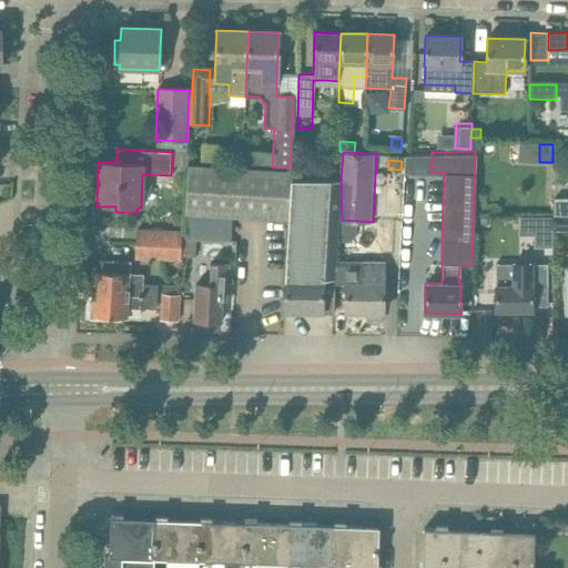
[(285,220),(285,180),(285,171),(188,165),(185,214),(285,220)]
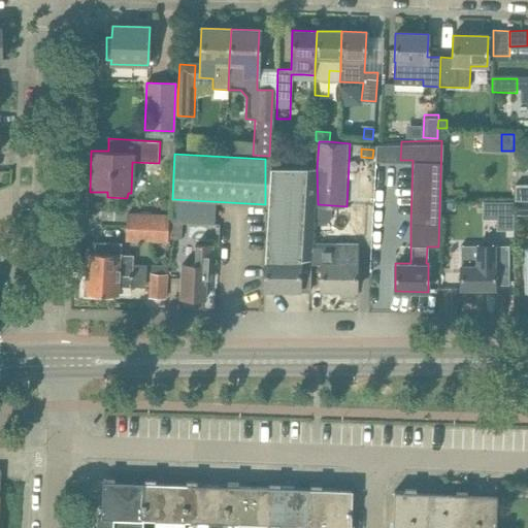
[(311,262),(317,262),(317,248),(318,204),(317,168),(265,167),(265,204),(268,205),(265,259),(264,290),(311,290),(311,262)]
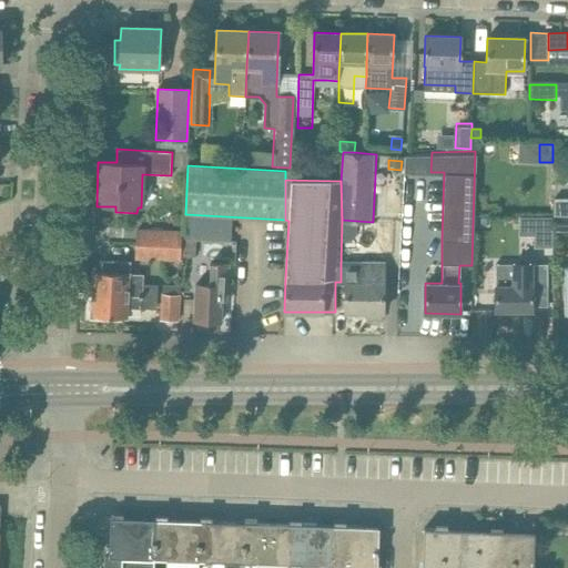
[(567,201),(555,201),(555,216),(567,215),(567,201)]
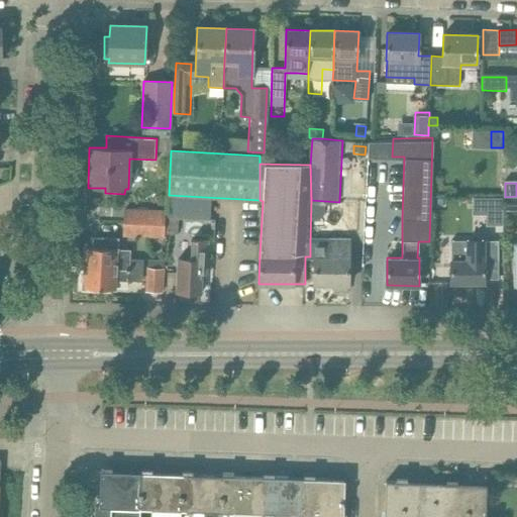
[(516,210),(516,196),(505,197),(505,211),(516,210)]
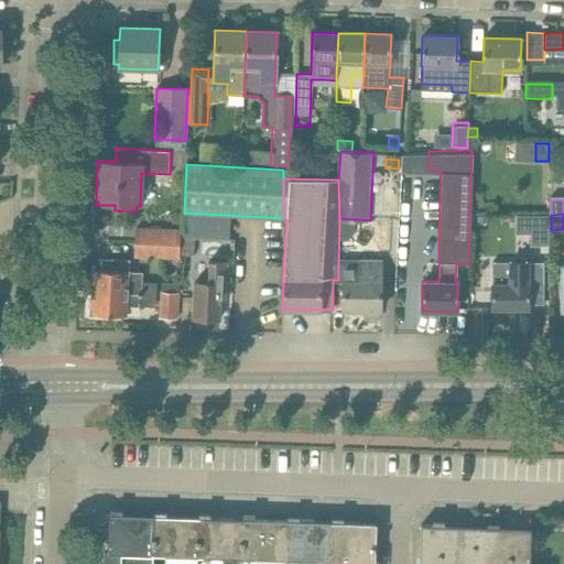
[(136,227),(134,241),(179,243),(179,237),(180,229),(136,227)]
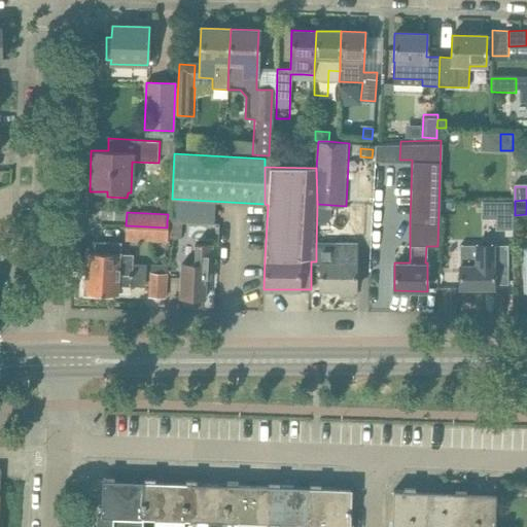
[(167,221),(167,227),(167,238),(180,239),(181,222),(167,221)]
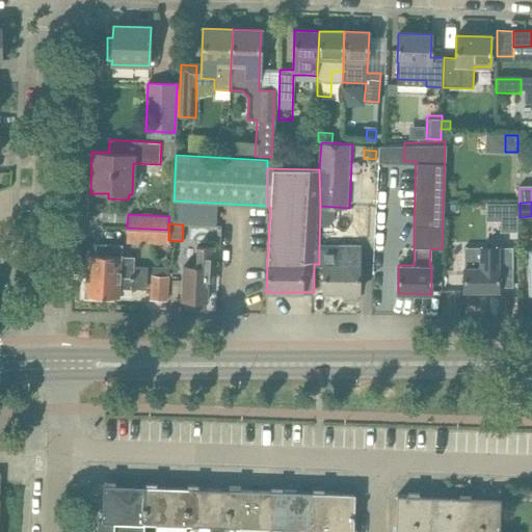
[(153,242),(168,243),(168,240),(168,230),(127,228),(127,241),(153,242)]
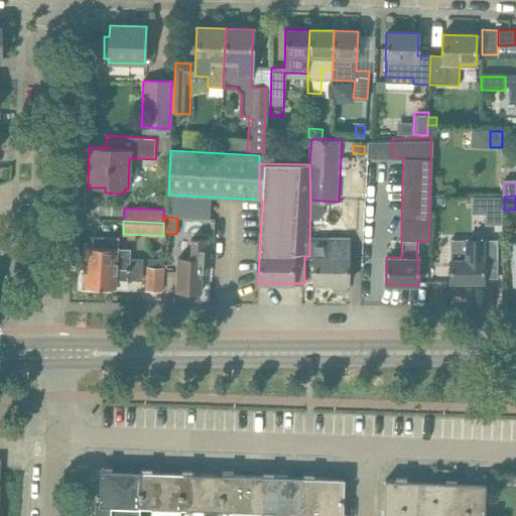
[(84,267),(141,270),(142,259),(129,258),(130,249),(117,248),(118,238),(94,237),(93,247),(85,247),(84,267)]
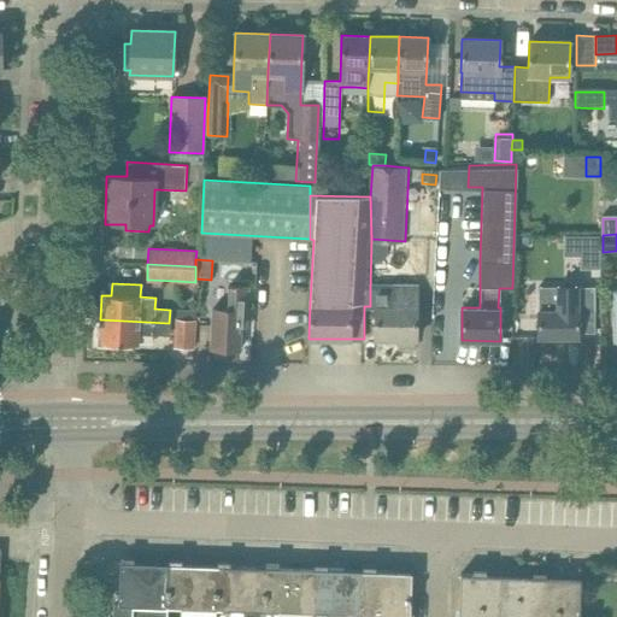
[(397,289),(370,289),(370,306),(375,306),(375,339),(398,339),(398,347),(415,347),(415,340),(416,340),(416,305),(415,305),(415,283),(397,283),(397,289)]
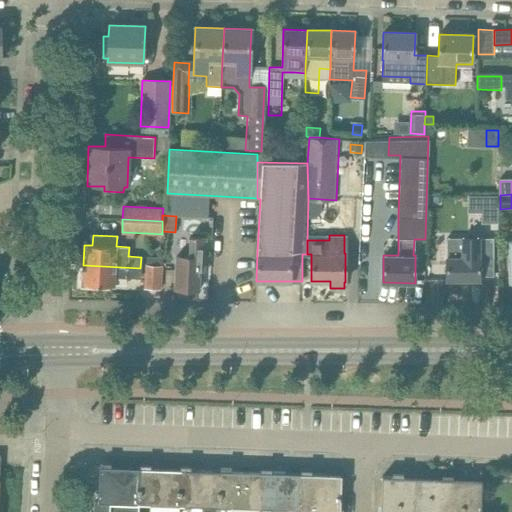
[(176,256),(176,269),(175,289),(198,290),(199,271),(204,272),(205,239),(190,238),(188,257),(176,256)]
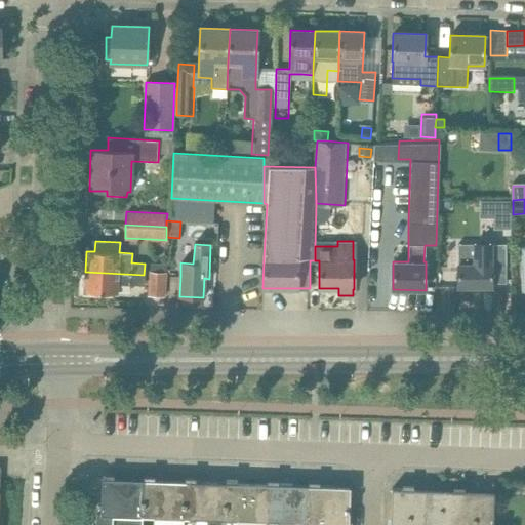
[(491,287),(491,265),(490,244),(473,244),(474,264),(457,264),(457,287),(491,287)]
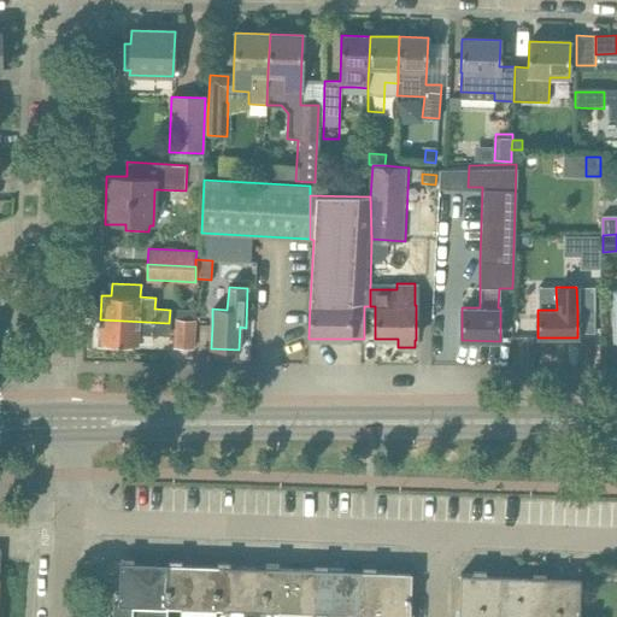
[(175,323),(193,324),(193,312),(175,312),(175,323)]
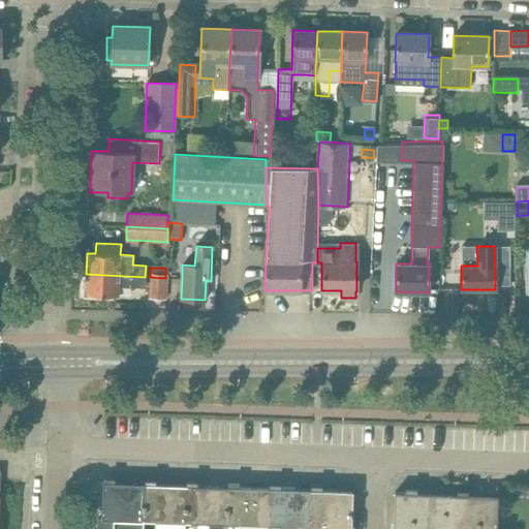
[(145,277),(86,274),(85,294),(118,296),(119,285),(145,287),(145,277)]
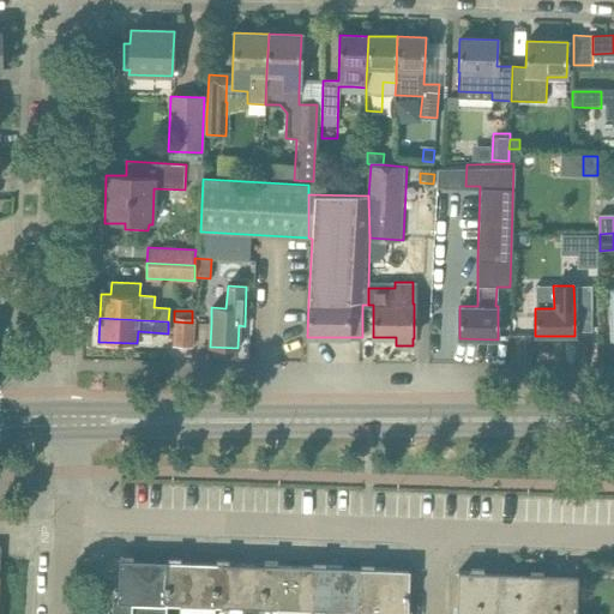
[(192,323),(174,321),(173,345),(191,347),(192,323)]
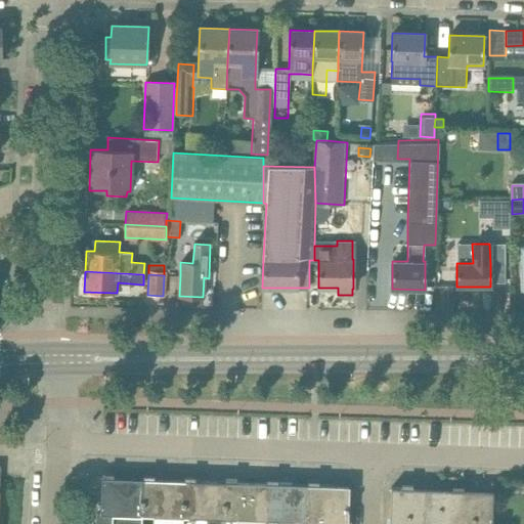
[(139,523),(141,479),(101,477),(100,513),(97,513),(96,523),(139,523)]
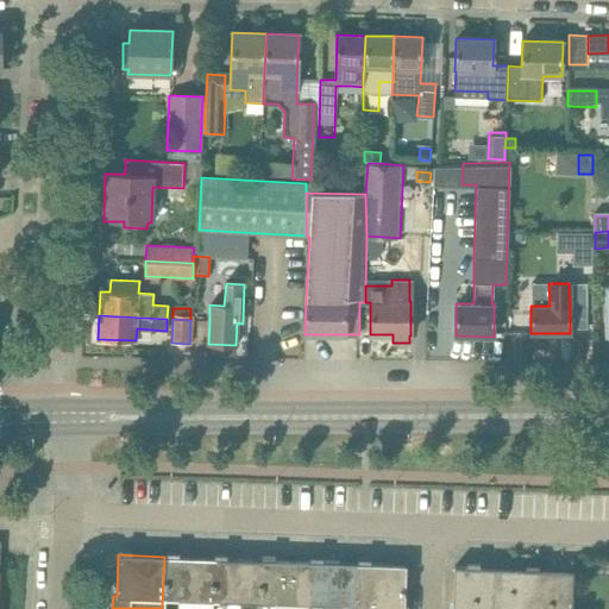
[(211,608),(213,558),(164,557),(162,608),(211,608)]
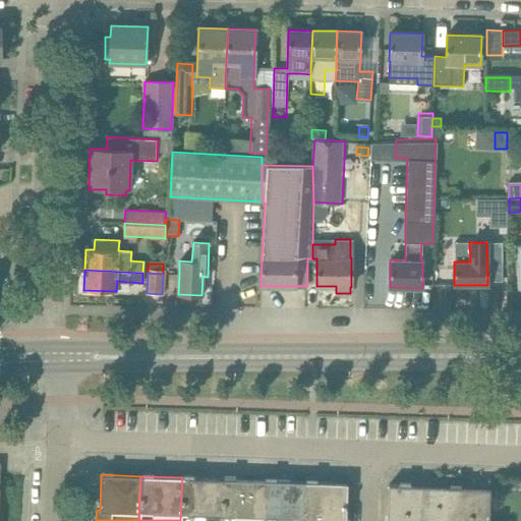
[(221,520),(224,479),(182,477),(180,520),(221,520)]
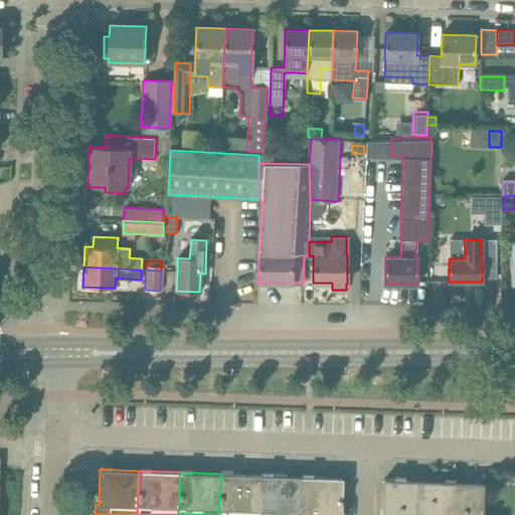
[(260,514),(262,475),(221,474),(218,514),(260,514)]
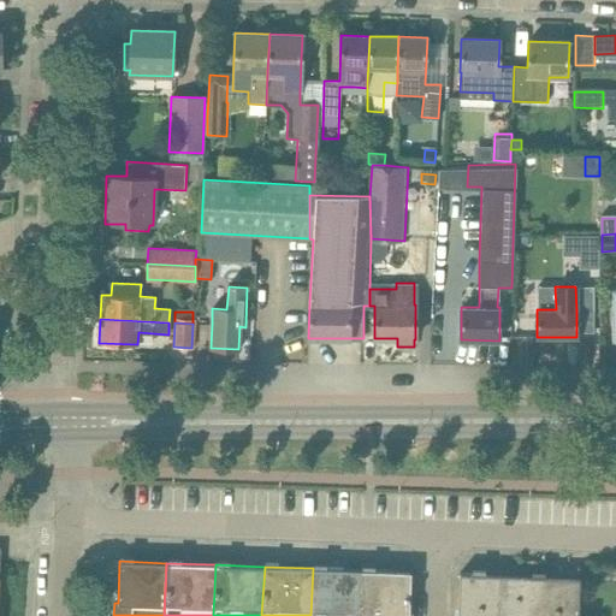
[(359,615),(361,569),(313,568),(311,615),(359,615)]
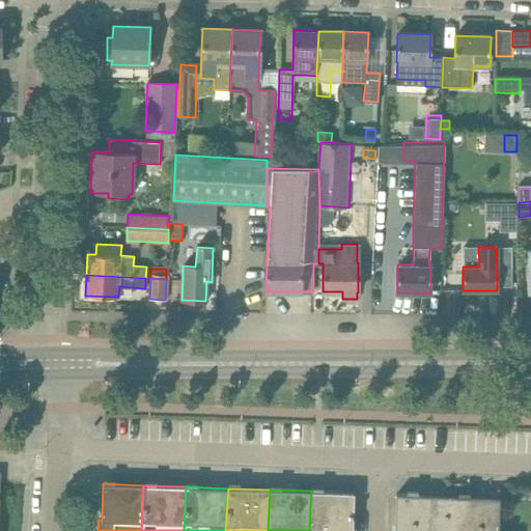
[(309,530),(356,530),(356,529),(353,529),(354,513),(355,513),(355,495),(355,493),(311,491),(309,530)]
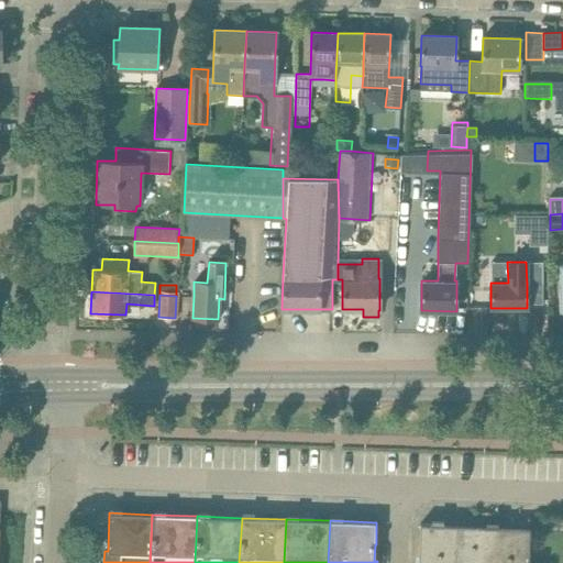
[(473,562),(474,526),(420,523),(418,562),(473,562)]
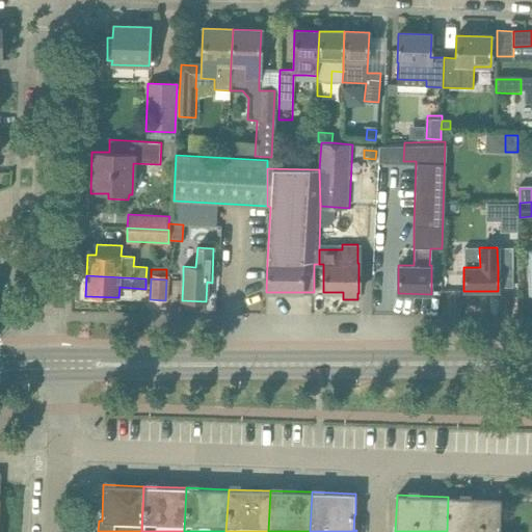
[(481,498),(448,497),(447,531),(499,531),(501,499),(500,499),(500,495),(482,495),(481,498)]
